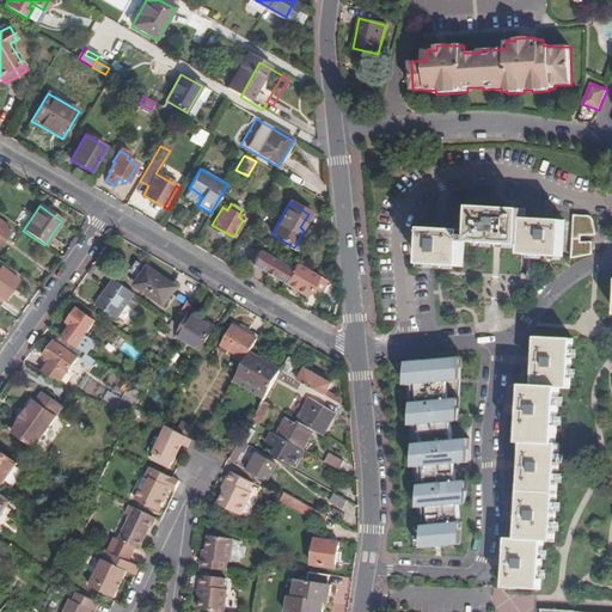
[(475,232),(475,243),(525,245),(526,220),(526,210),(499,209),(476,208),(475,232)]
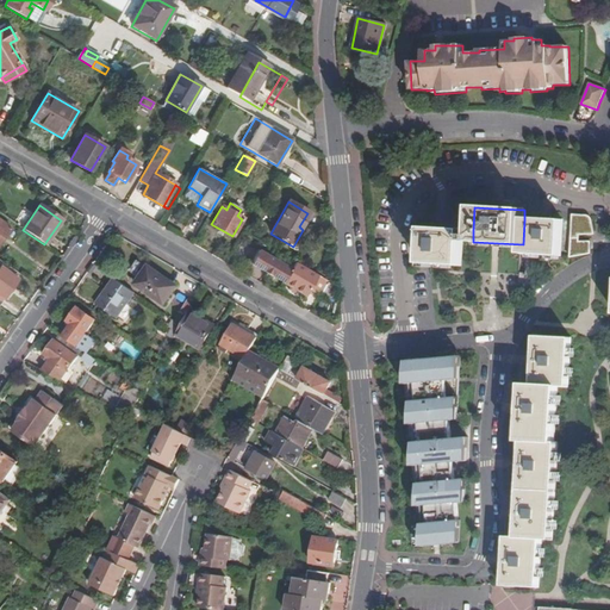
[(312,216),(307,213),(299,226),(303,230),(293,247),(299,250),(312,226),(307,224),(312,216)]
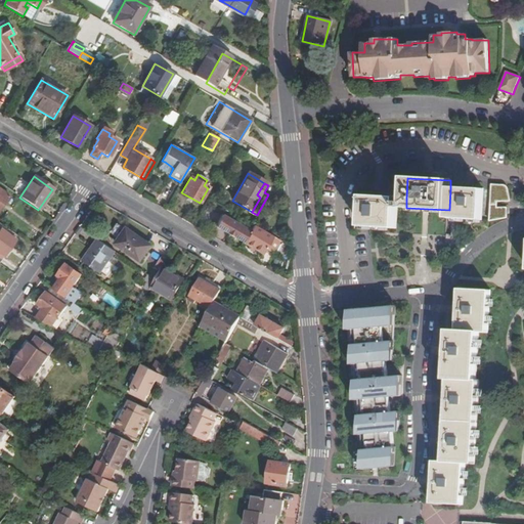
[(508,185),(491,183),(491,221),(508,218),(509,208),(498,208),(498,202),(512,201),(508,185)]
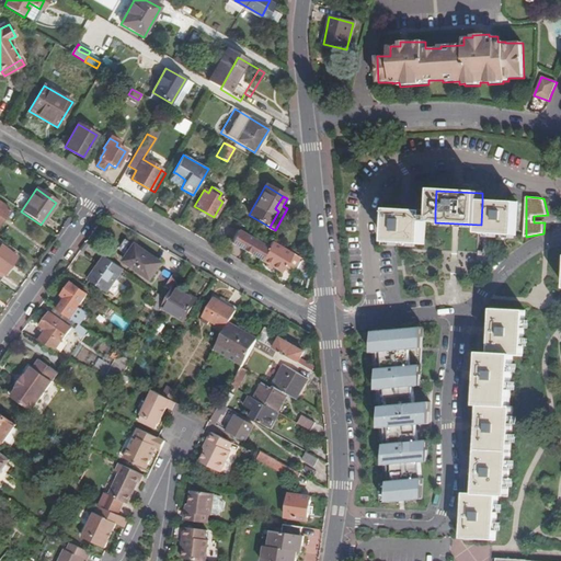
[(482,202),(481,225),(480,233),(516,235),(517,203),(500,203),(482,202)]
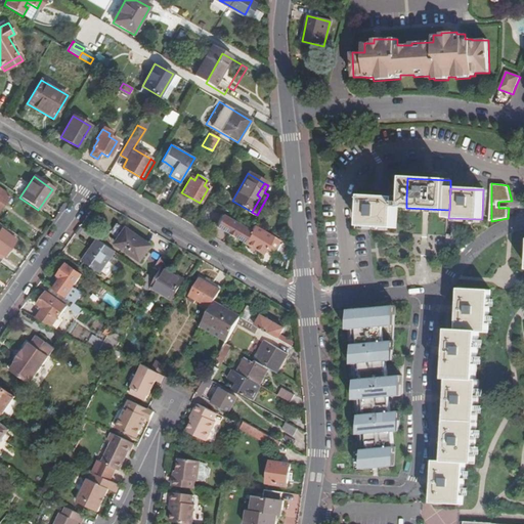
[(399,208),(399,199),(381,198),(365,197),(364,224),(398,226),(399,208)]
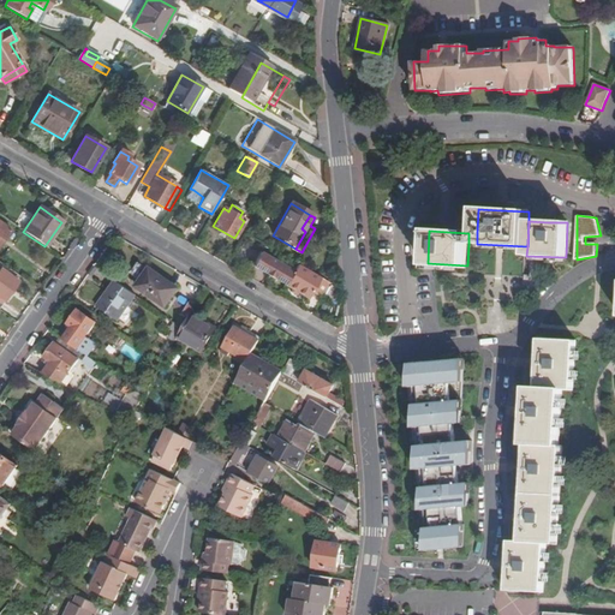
[(286,286),(294,272),(261,252),(252,267),(286,286)]
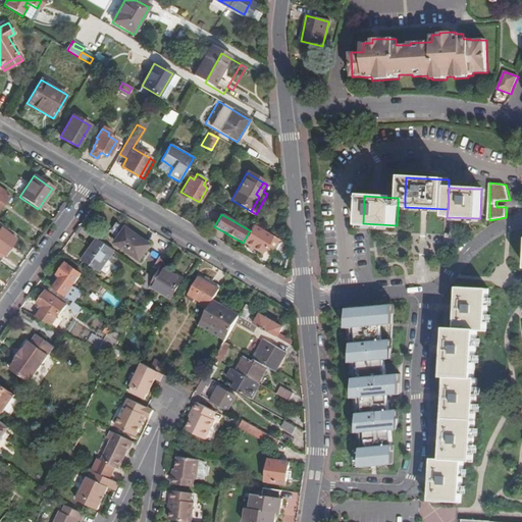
[(270,236),(253,224),(250,230),(243,243),(242,244),(260,254),(267,242),(270,236)]
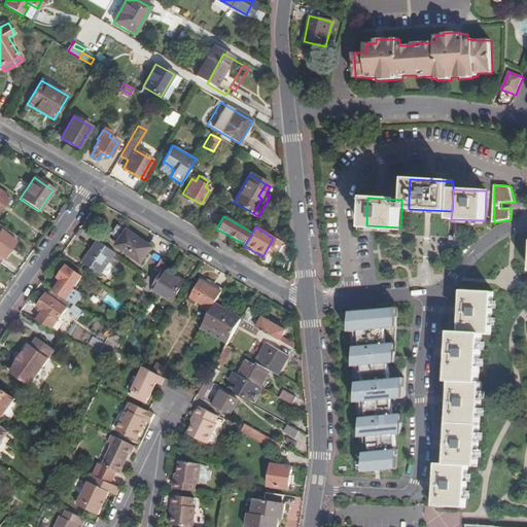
[(116,245),(142,262),(152,247),(128,230),(116,245)]
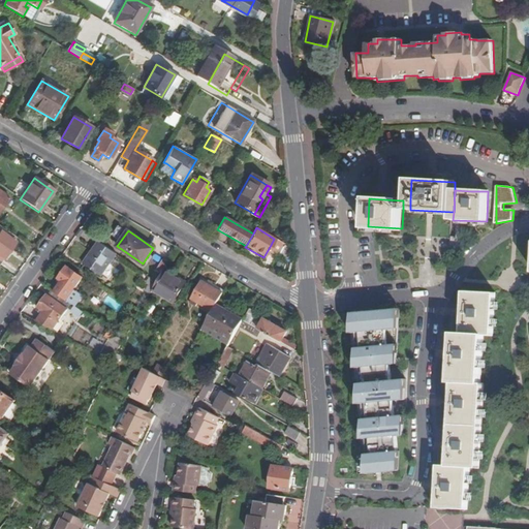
[(0,232),(0,255),(3,258),(14,243),(0,232)]
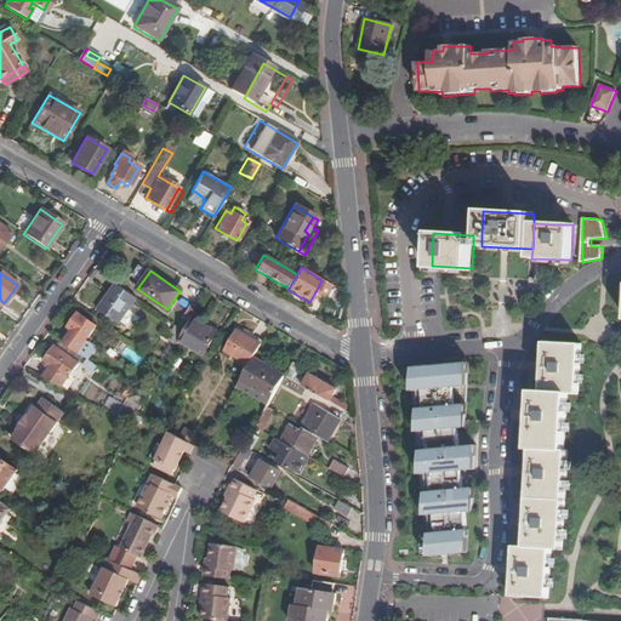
[(322,280),(318,288),(326,292),(330,285),(322,280)]
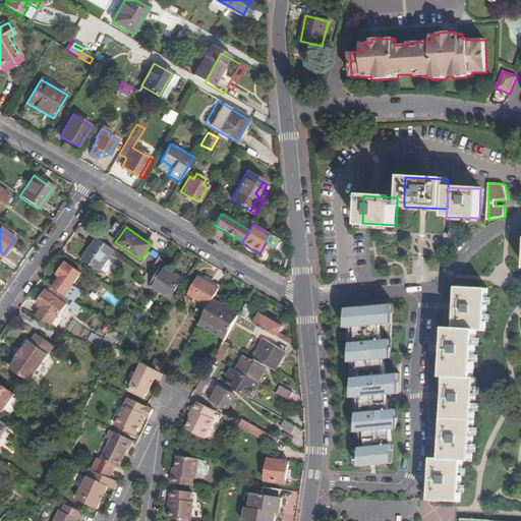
[(100,270),(115,249),(97,237),(82,258),(100,270)]
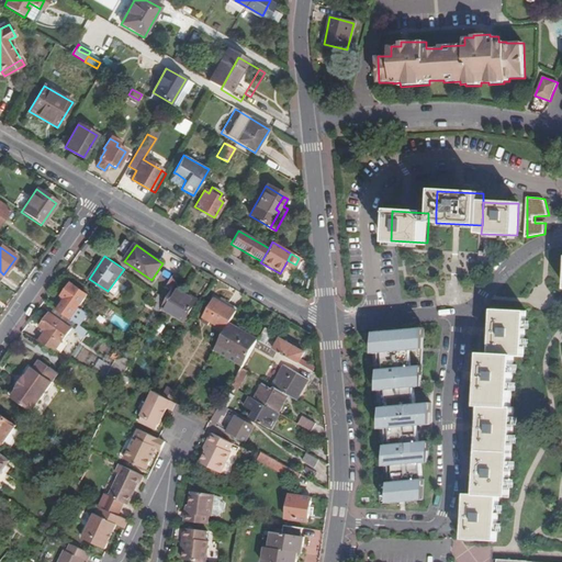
[(299,258),(295,265),(303,269),(307,263),(299,258)]
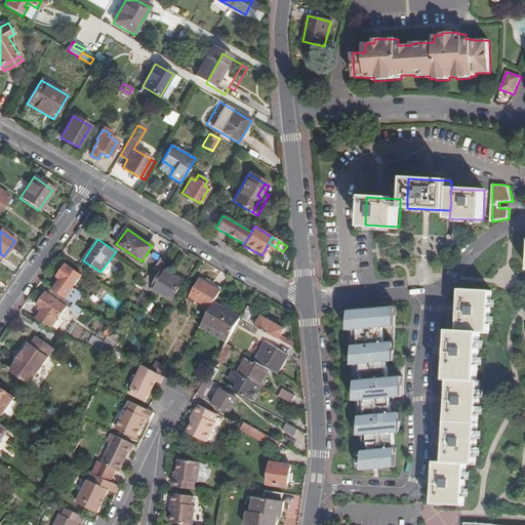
[(163,268),(167,260),(162,256),(155,268),(156,269),(152,276),(157,279),(163,268)]
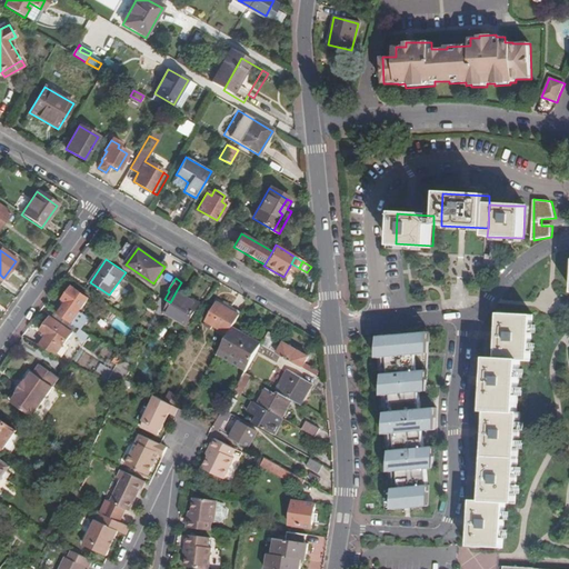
[(67,301),(58,313),(67,320),(79,328),(86,319),(77,312),(86,299),(72,289),(65,300),(67,301)]
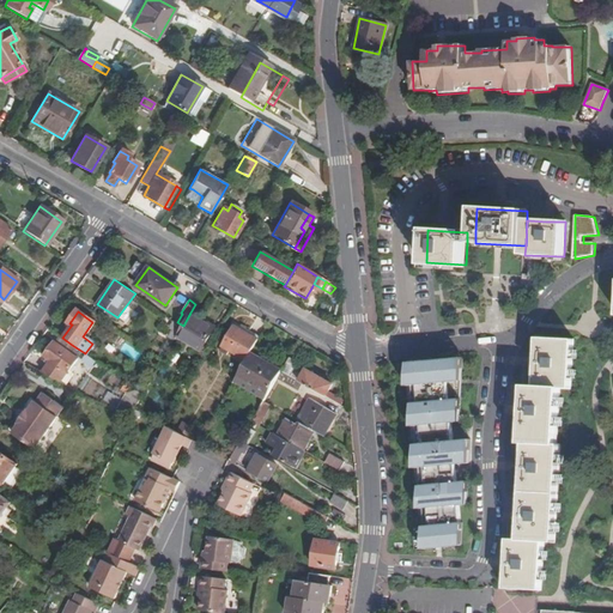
[(214,327),(190,313),(183,326),(177,337),(201,350),(214,327)]
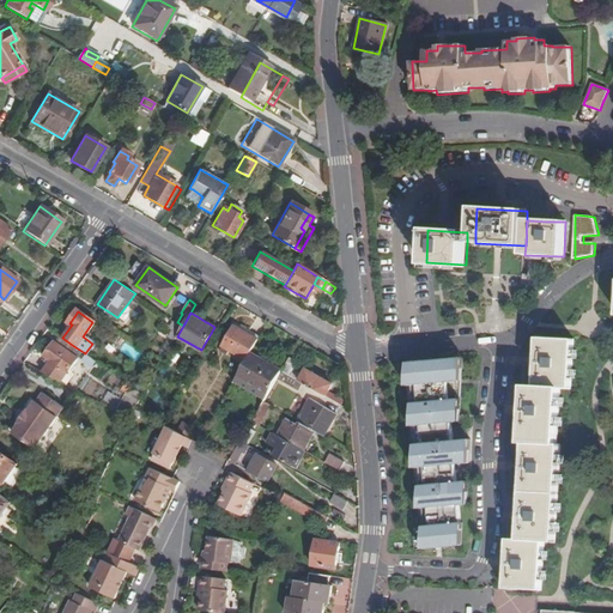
[(220,347),(244,363),(249,356),(258,341),(232,327),(220,347)]
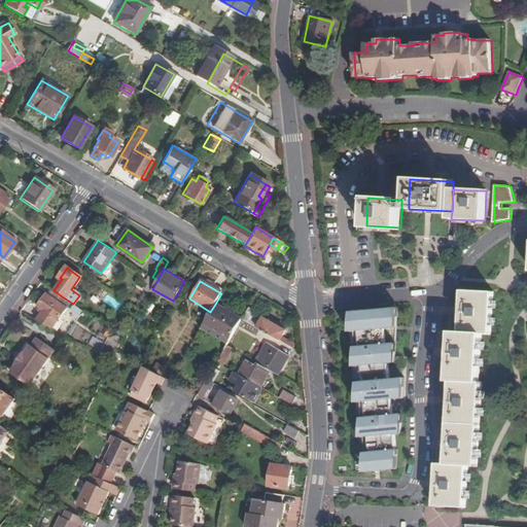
[(461,330),(482,331),(491,332),(494,291),(464,288),(462,314),(461,330)]
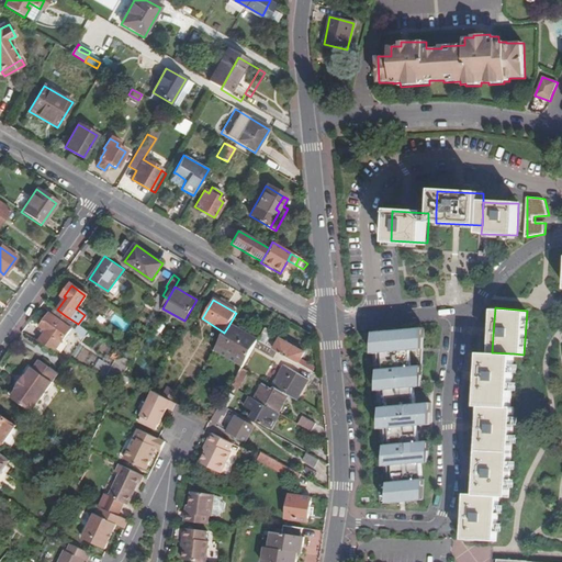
[(62,322),(66,316),(57,310),(56,310),(52,315),(51,314),(41,327),(45,329),(37,341),(56,351),(71,328),(62,322)]
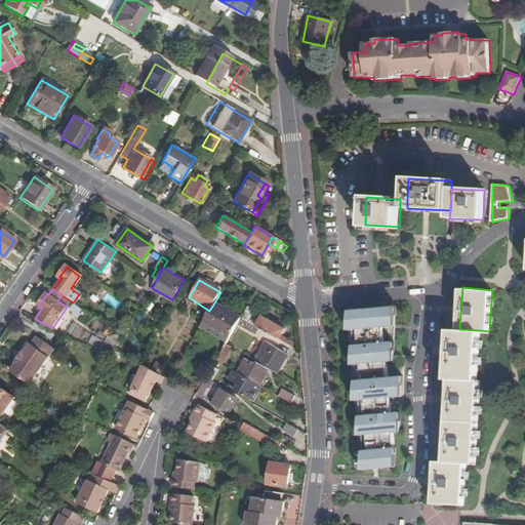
[(71,311),(79,315),(83,309),(75,304),(71,311)]
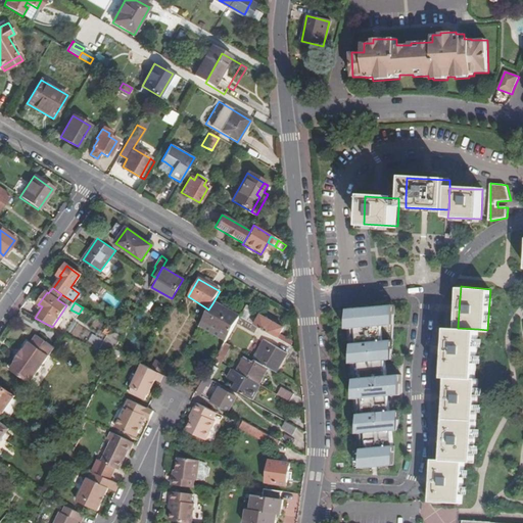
[(239,319),(212,303),(208,310),(198,328),(225,343),(236,324),(239,319)]
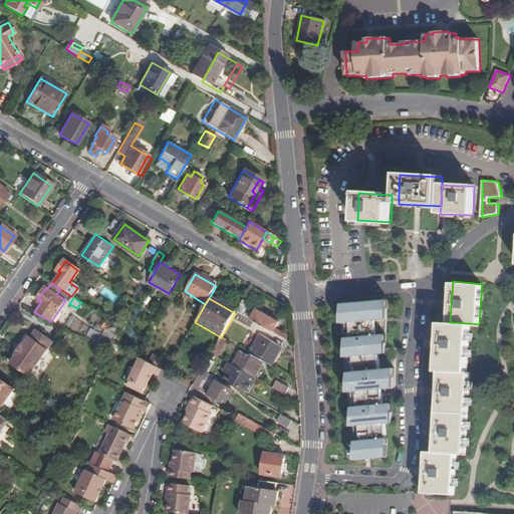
[(236,311),(242,314),(253,321),(268,330),(274,320),(253,307),(250,312),(245,309),(249,302),(243,299),(236,311)]
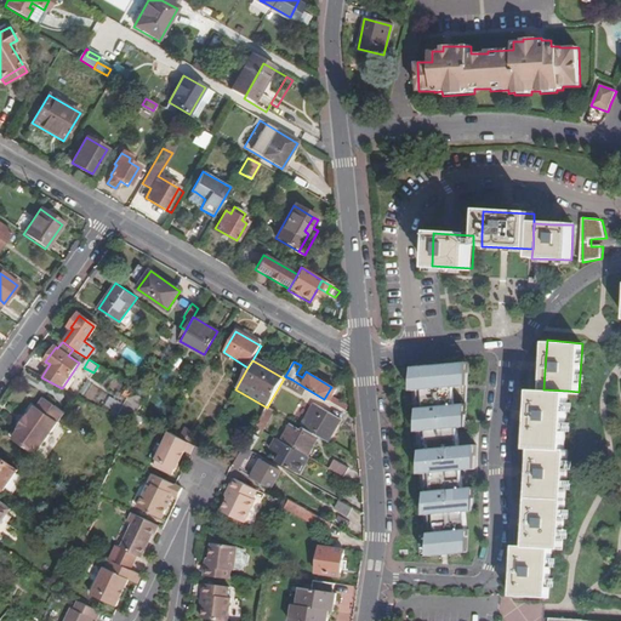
[(420,557),(428,556),(428,558),(469,554),(471,533),(467,530),(465,513),(474,512),(477,488),(463,490),(463,471),(478,469),(479,445),(461,446),(457,429),(466,428),(471,363),(403,369),(420,557)]
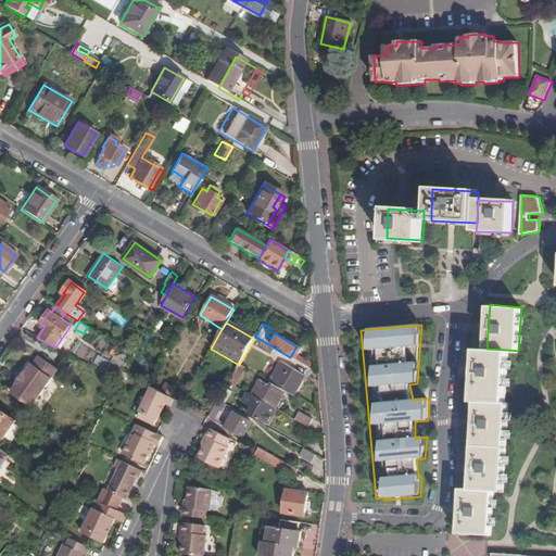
[(255,337),(254,339),(251,344),(257,348),(262,340),(255,337)]
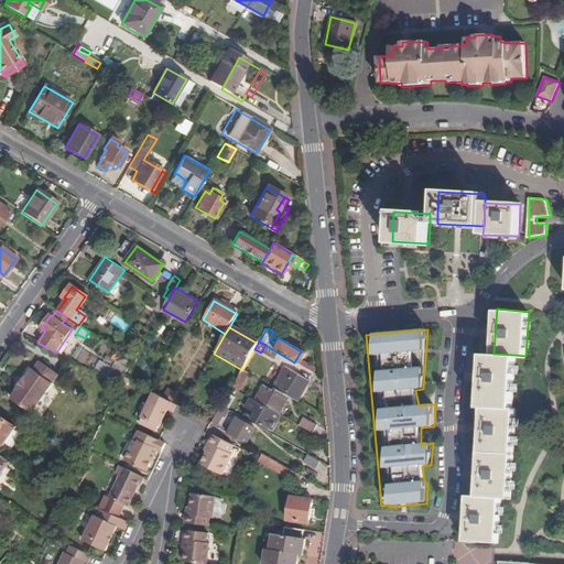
[(278,353),(266,345),(261,353),(273,360),(278,353)]
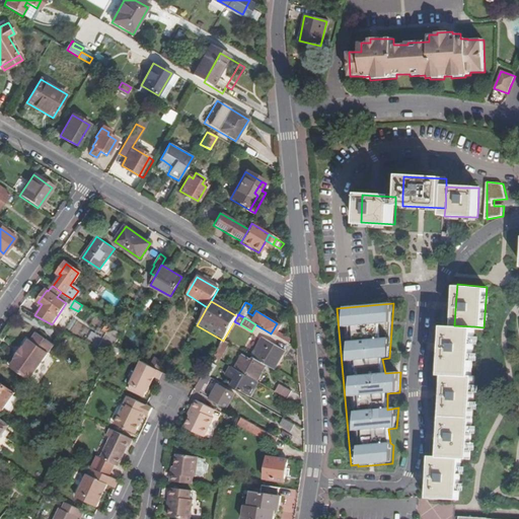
[(445,373),(471,374),(474,326),(454,325),(445,324),(444,351),(443,372),(445,373)]
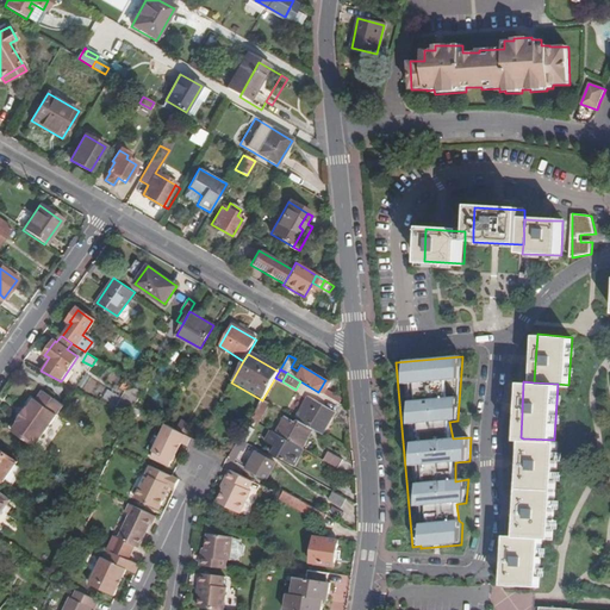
[(110,390),(103,399),(116,409),(123,399),(110,390)]
